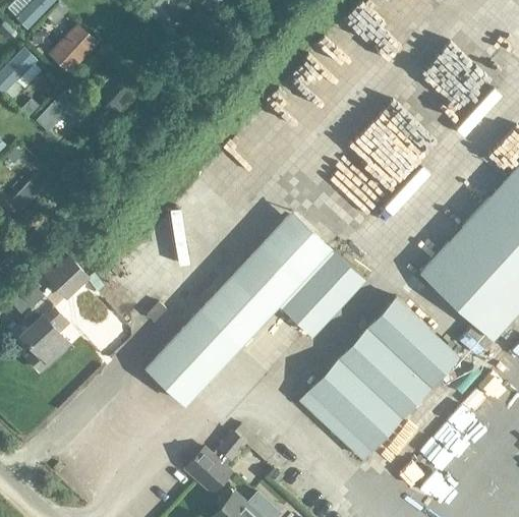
[(29,31),(55,4),(51,0),(41,0),(19,21),(29,31)]
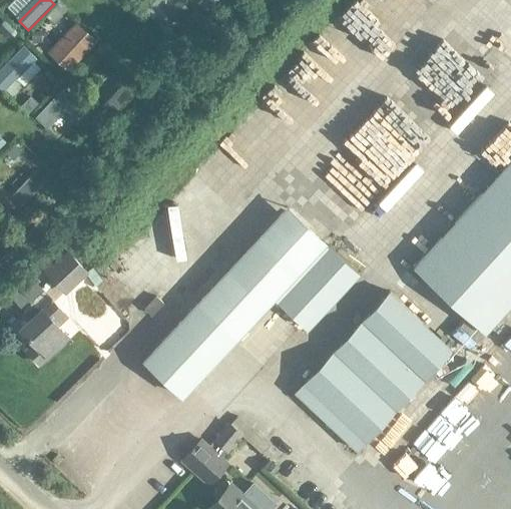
[(148,0),(130,18),(141,28),(169,0),(148,0)]
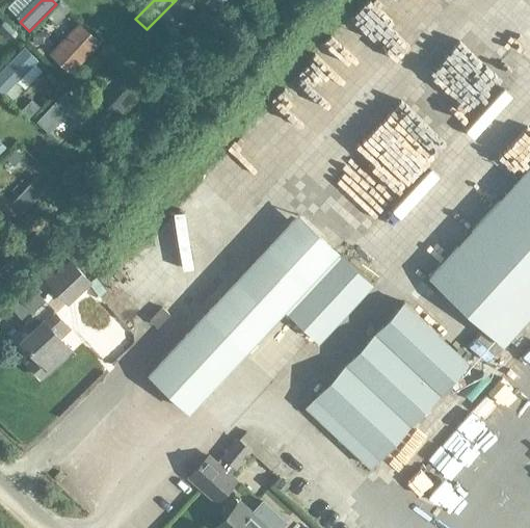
[(212,0),(210,2),(219,11),(230,0),(212,0)]
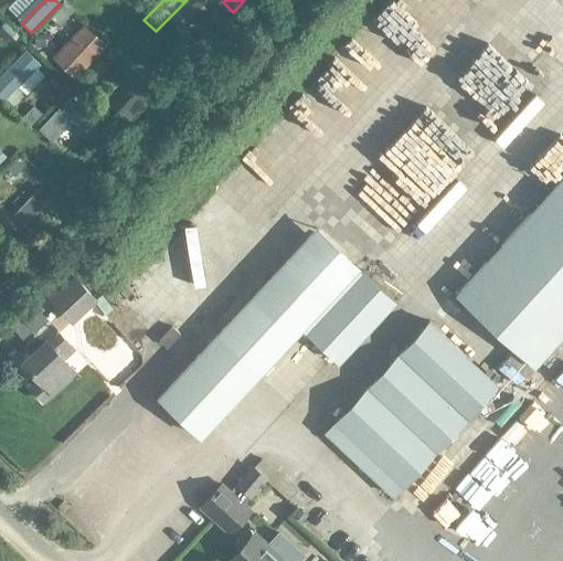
[(210,14),(200,4),(188,17),(197,27),(210,14)]
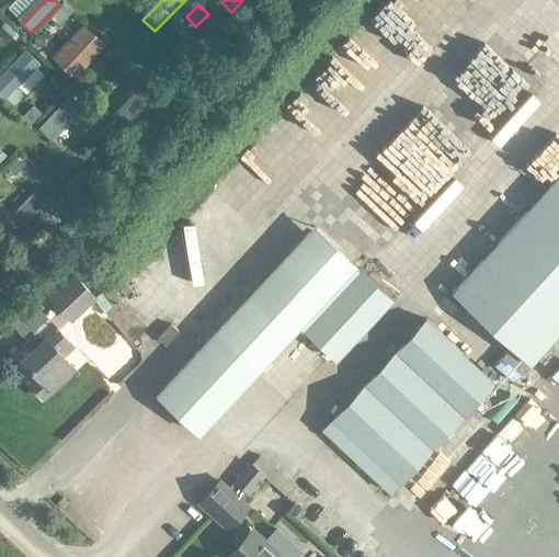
[(480,38),(470,48),(479,57),(521,13),(511,4),(479,38),(480,38)]
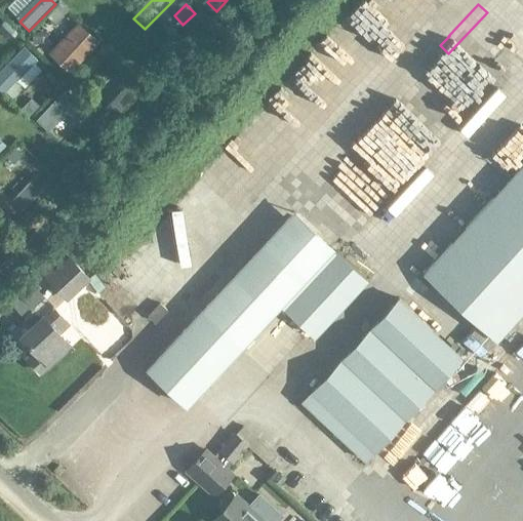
[(80,25),(50,56),(72,77),(103,45),(80,25)]
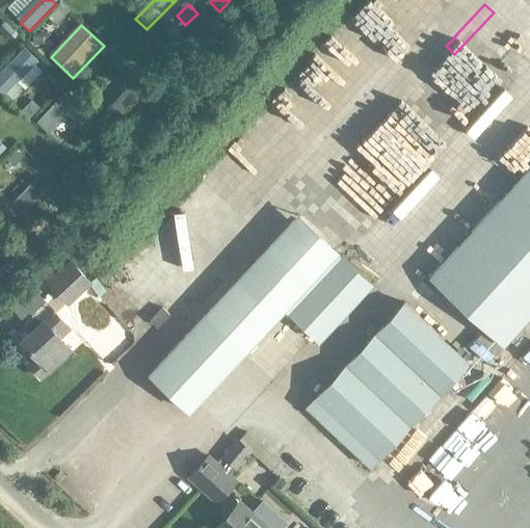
[(17,34),(9,28),(2,35),(8,42),(17,34)]
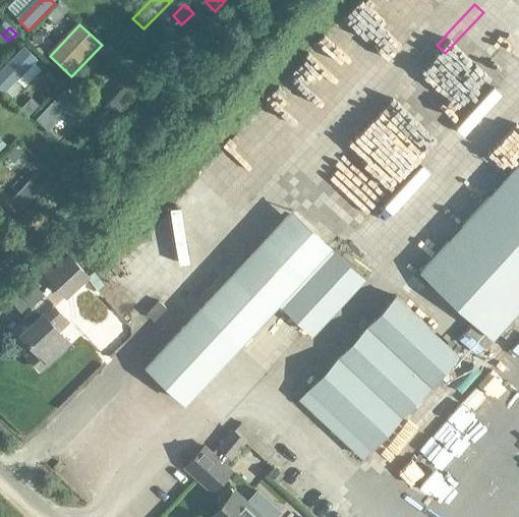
[(44,37),(35,37),(35,48),(44,47),(44,37)]
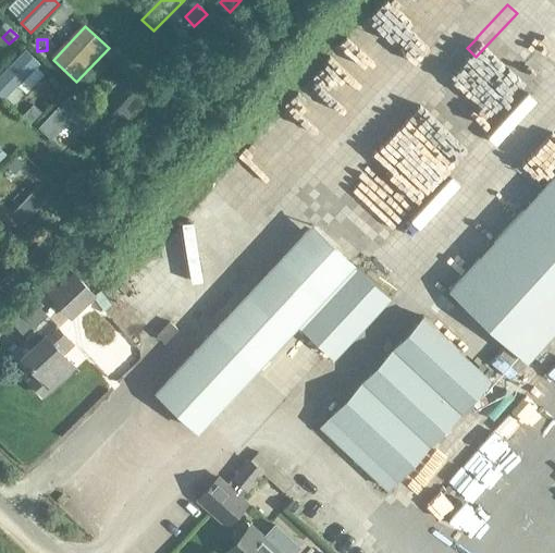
[(0,86),(10,96),(32,73),(22,63),(0,86)]
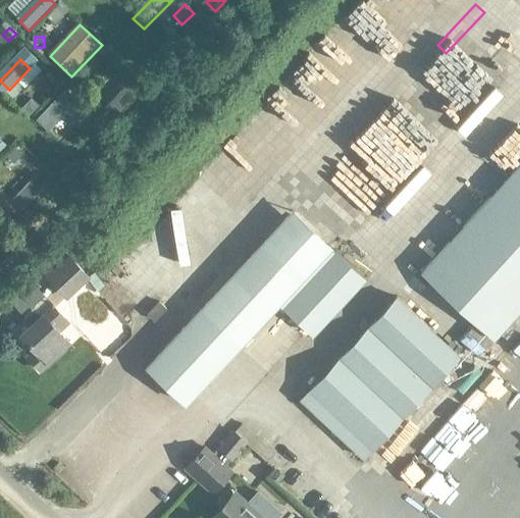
[(424,63),(385,104),(394,111),(432,70),(424,63)]
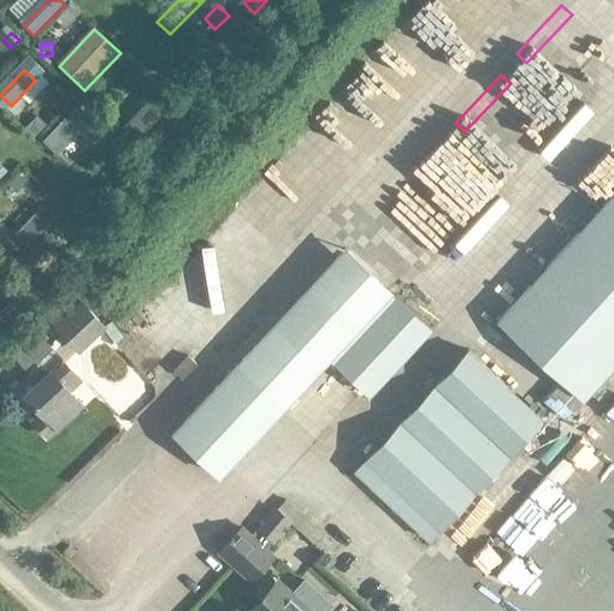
[(136,134),(166,104),(155,93),(127,124),(136,134)]
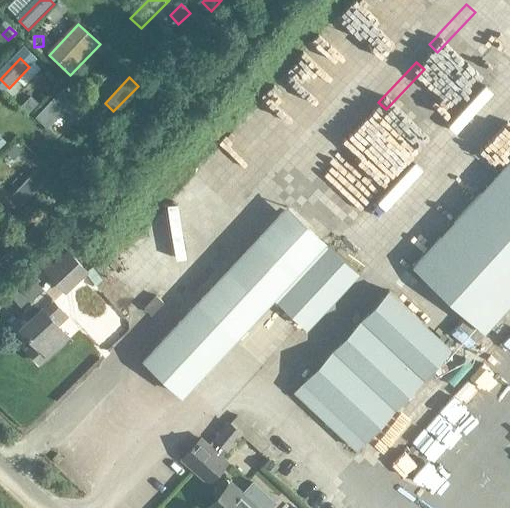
[(67,112),(69,114),(80,124),(90,112),(65,89),(37,121),(49,132),(62,117),(67,112)]
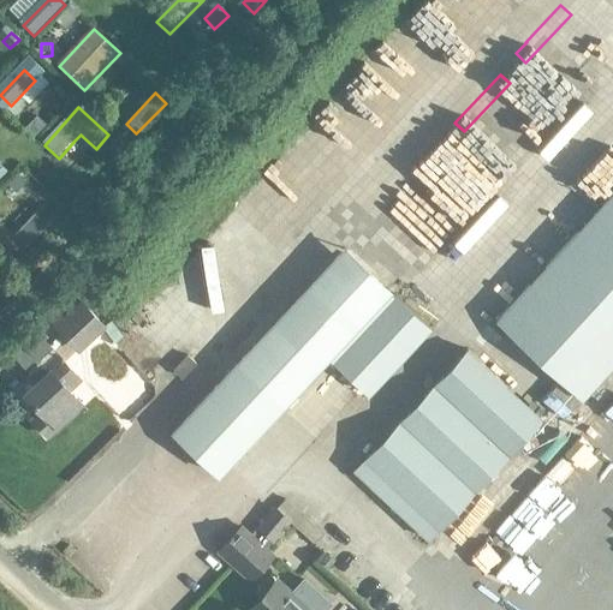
[(535,117),(527,125),(561,159),(570,150),(535,117)]
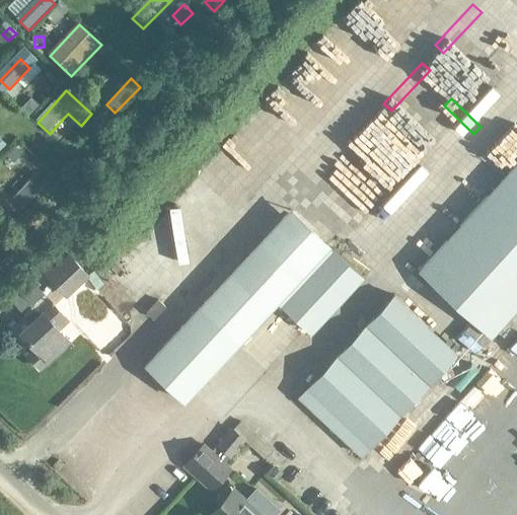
[(22,112),(29,120),(41,109),(33,101),(22,112)]
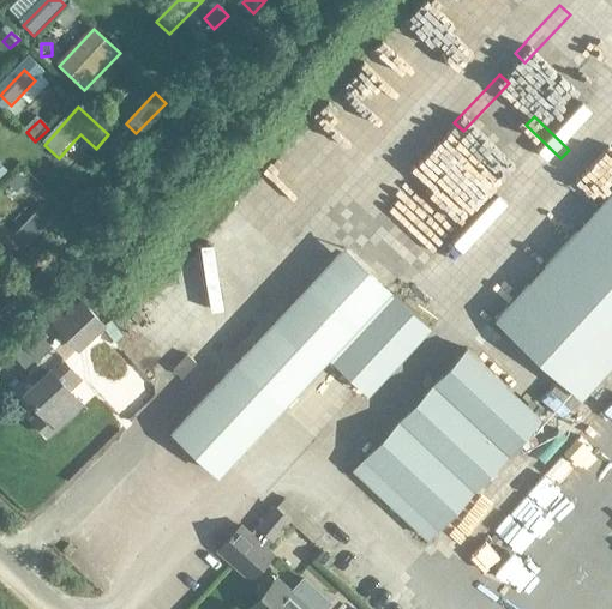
[(569,176),(588,158),(576,146),(557,164),(569,176)]
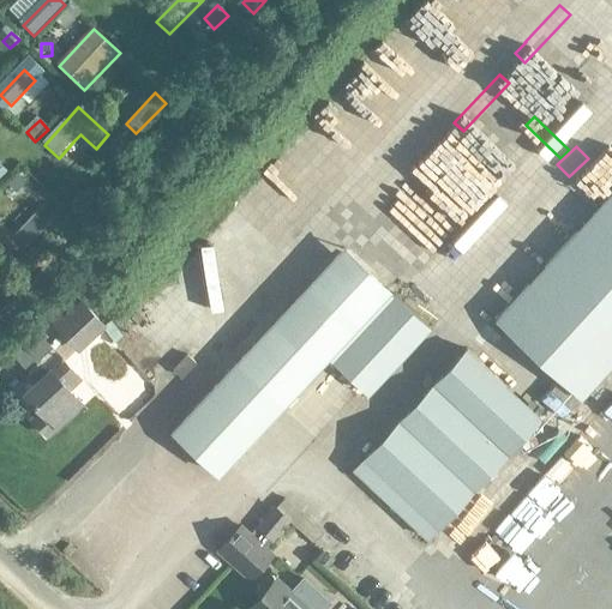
[(534,180),(540,168),(523,158),(516,170),(534,180)]
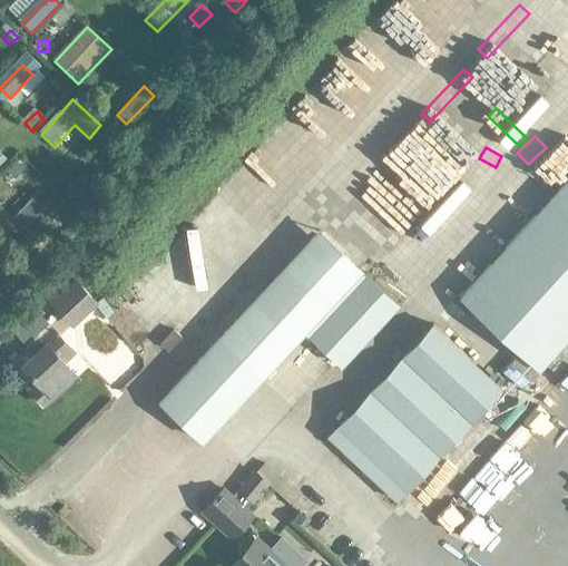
[(270,160),(255,181),(277,196),(282,192),(281,192),(292,176),(270,160)]
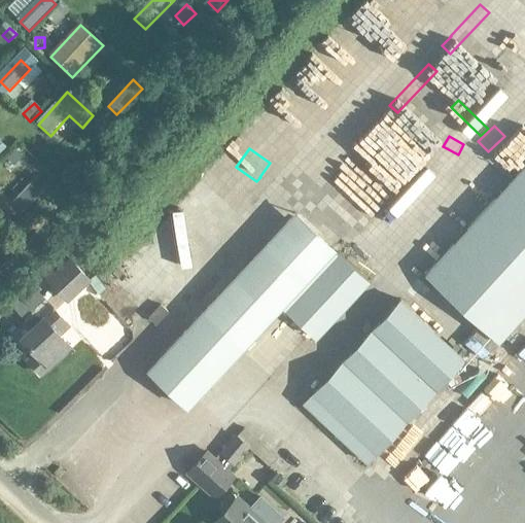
[(14,170),(24,160),(15,152),(6,163),(14,170)]
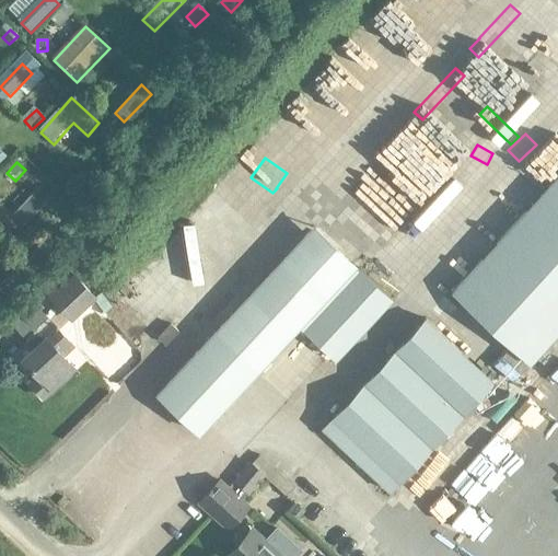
[(473,185),(458,183),(457,192),(488,198),(492,178),(474,175),(473,185)]
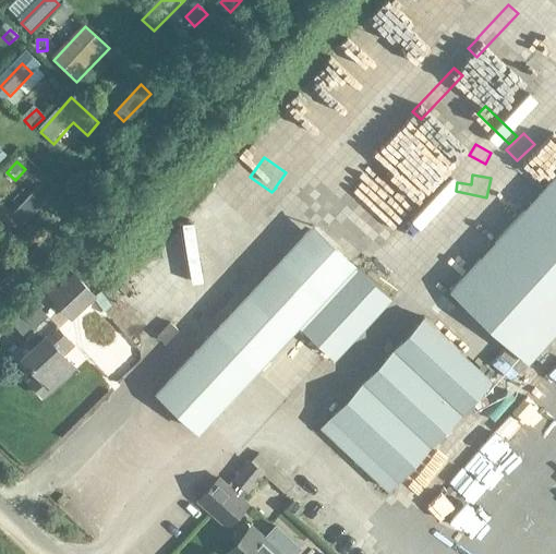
[(555,178),(521,216),(450,293),(530,366),(555,337),(555,178)]
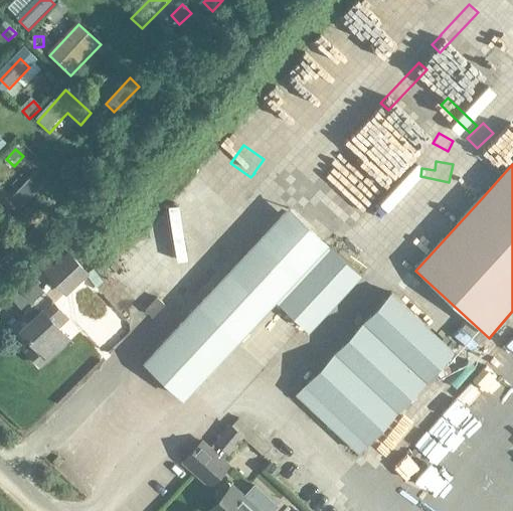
[(0,187),(0,210),(12,222),(44,189),(33,178),(12,200),(0,187)]
